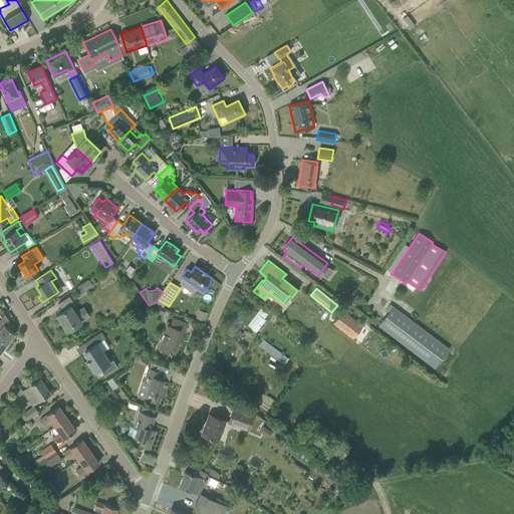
[(140,295),(133,299),(137,306),(144,302),(140,295)]
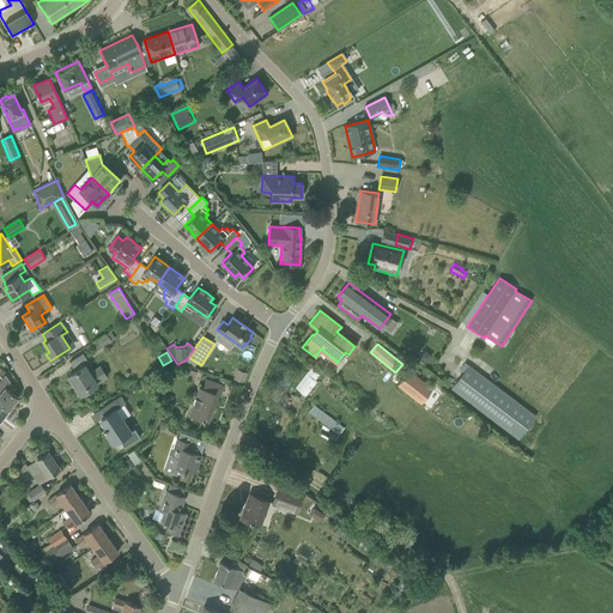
[(76,370),(68,375),(80,394),(91,388),(97,383),(108,376),(101,366),(90,374),(83,363),(86,359),(83,353),(79,356),(70,362),(76,370)]
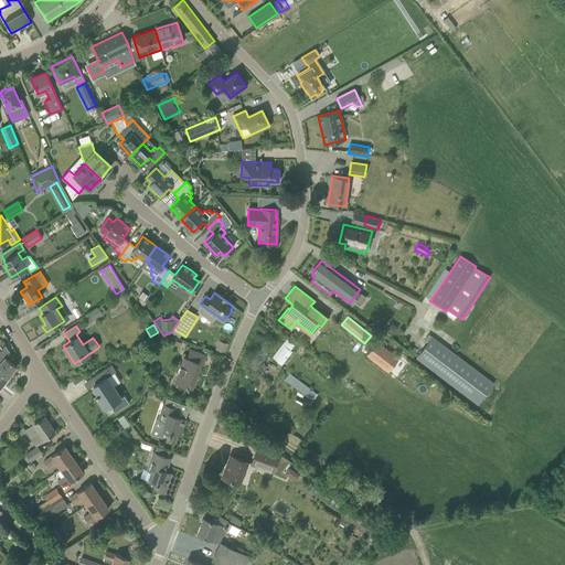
[(493,384),(428,336),(425,339),(428,341),(415,359),(477,406),(493,384)]
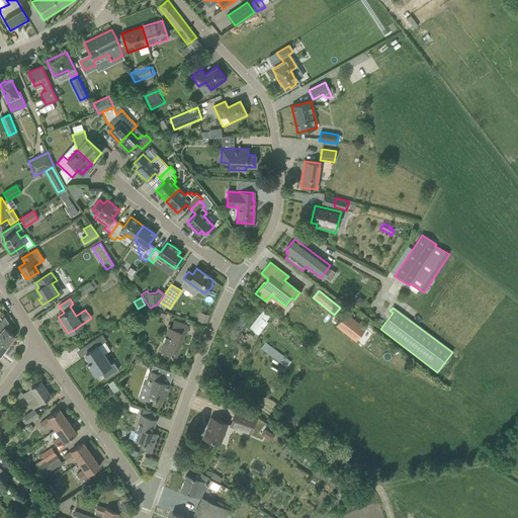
[(238,321),(246,325),(250,315),(242,312),(238,321)]
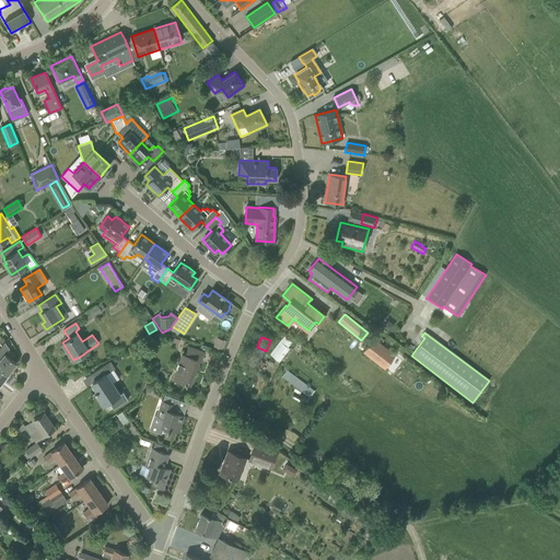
[(395,357),(388,352),(373,340),(363,353),(384,370),(395,357)]
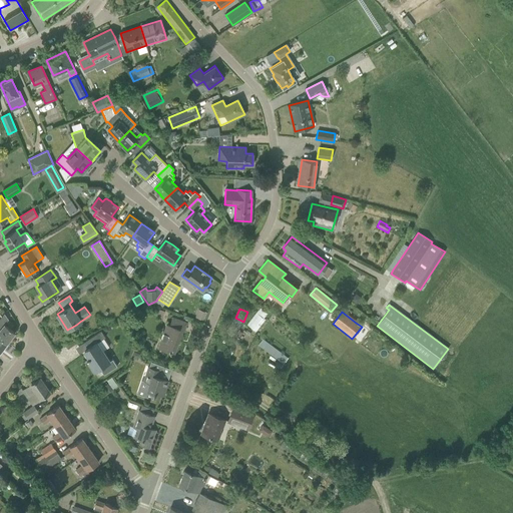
[(0,318),(0,337),(7,343),(15,333),(4,324),(8,320),(4,314),(0,318)]
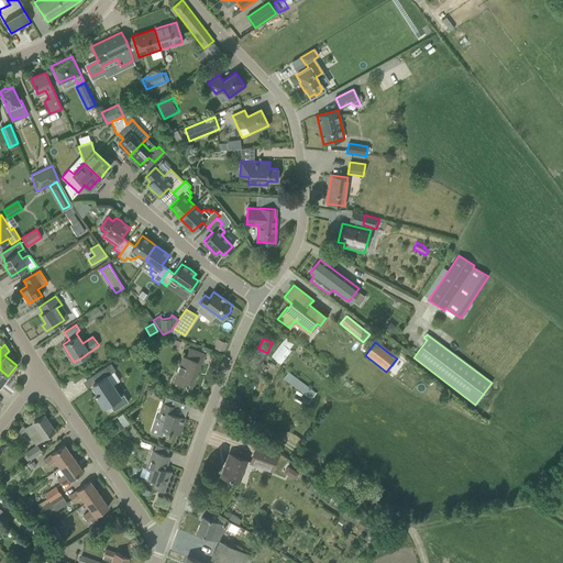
[(201,363),(205,354),(189,349),(187,356),(184,355),(174,382),(191,388),(196,374),(192,373),(197,361),(201,363)]
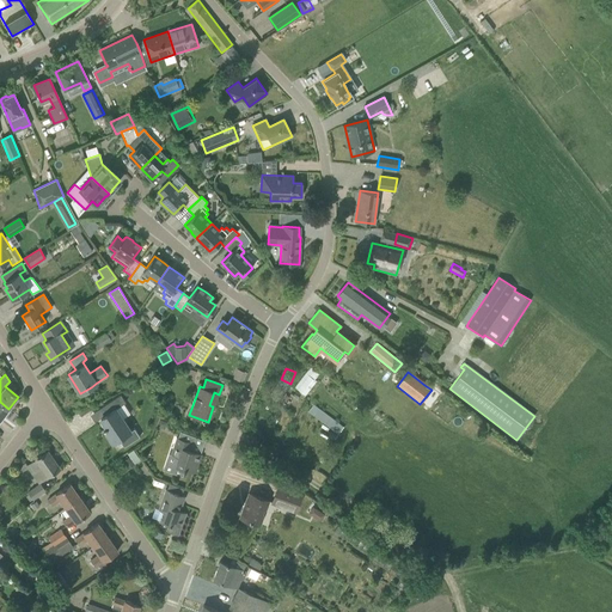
[(122,418),(130,414),(123,404),(126,402),(120,395),(102,408),(106,414),(101,418),(105,426),(103,428),(112,442),(118,439),(124,447),(140,436),(134,428),(130,432),(122,418)]
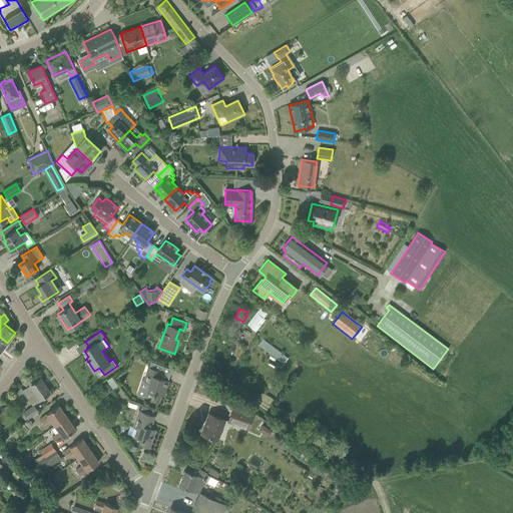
[(264,338),(258,345),(284,364),(289,357),(264,338)]
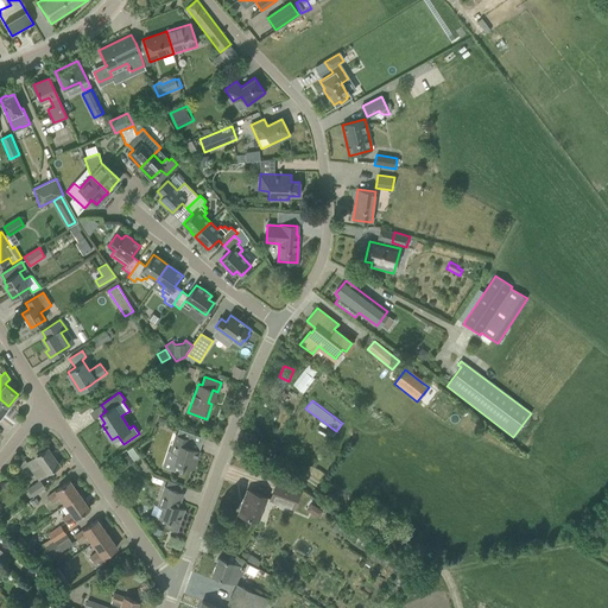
[(187,447),(189,439),(176,435),(171,451),(177,454),(173,462),(194,469),(200,451),(187,447)]
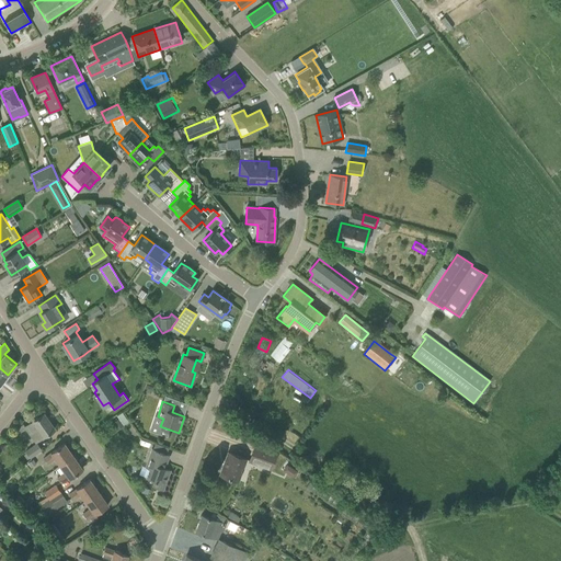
[(111,420),(117,430),(130,421),(124,411),(111,420)]
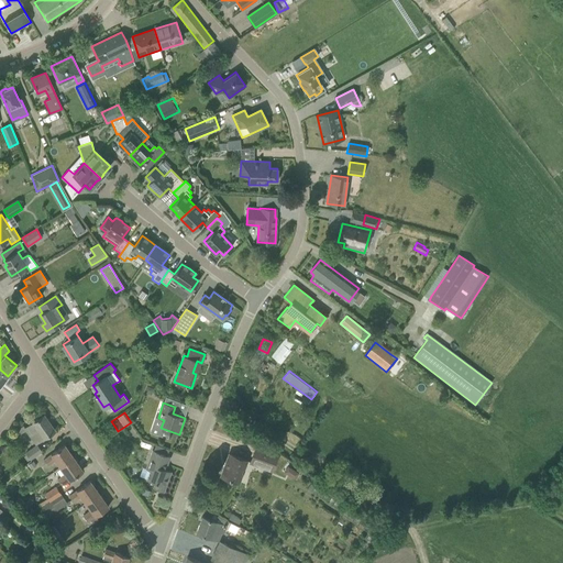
[(43,415),(25,428),(24,427),(18,430),(21,434),(26,431),(35,443),(43,438),(44,438),(54,430),(43,415)]
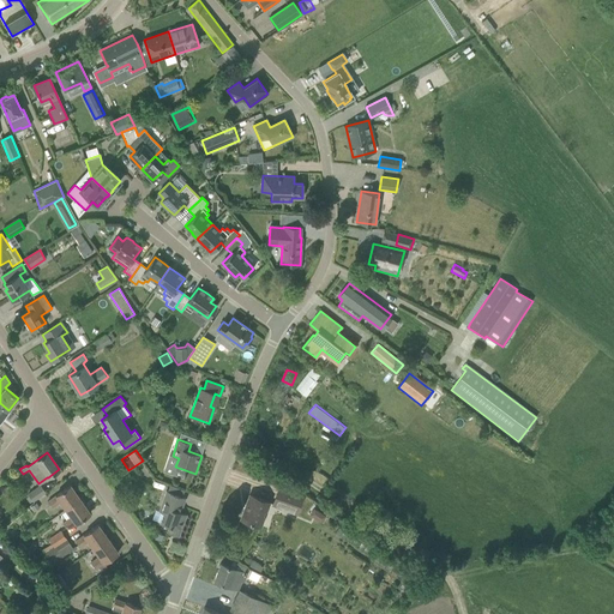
[(41,485),(28,494),(29,497),(26,498),(30,503),(32,501),(46,493),(41,485)]
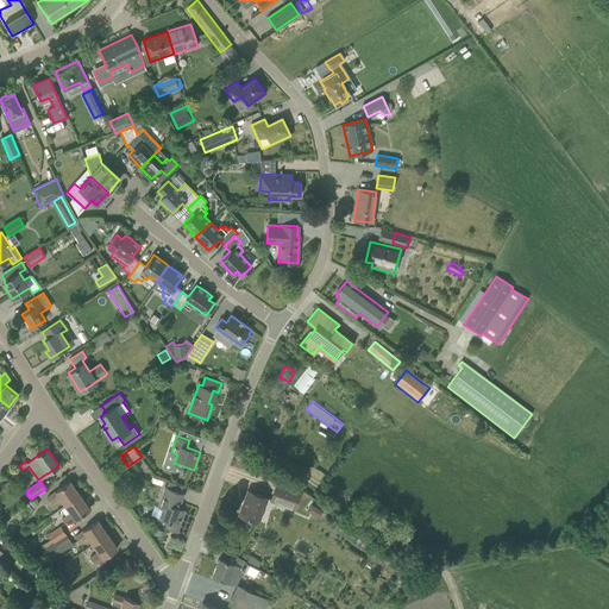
[(60,497),(66,504),(80,495),(69,481),(56,491),(48,497),(51,503),(60,497)]
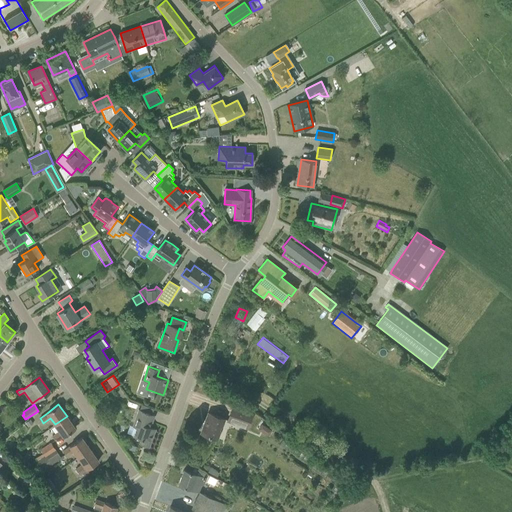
[(232,406),(227,420),(247,427),(252,413),(232,406)]
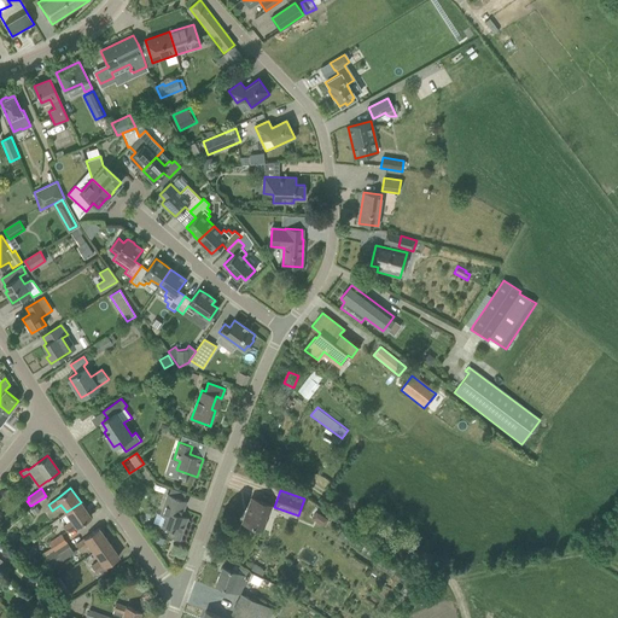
[(186,501),(167,494),(159,514),(164,516),(161,525),(170,529),(168,535),(180,540),(187,518),(181,516),(182,509),(184,509),(186,501)]
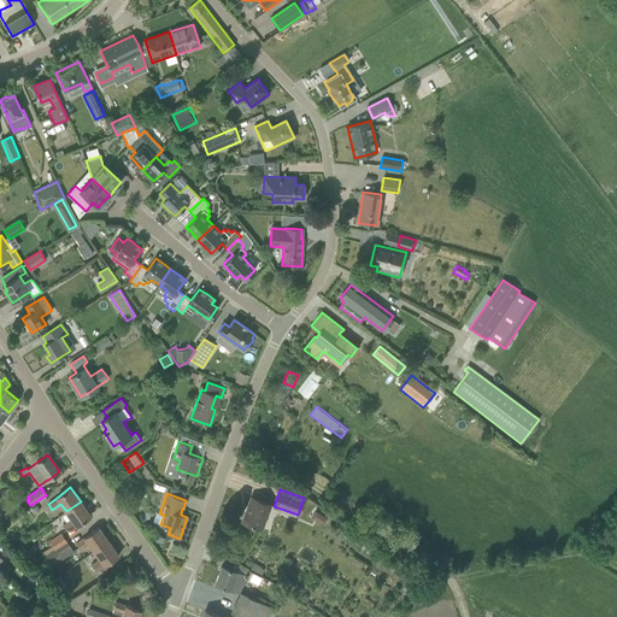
[(248,509),(244,522),(260,528),(270,504),(251,498),(247,509),(248,509)]
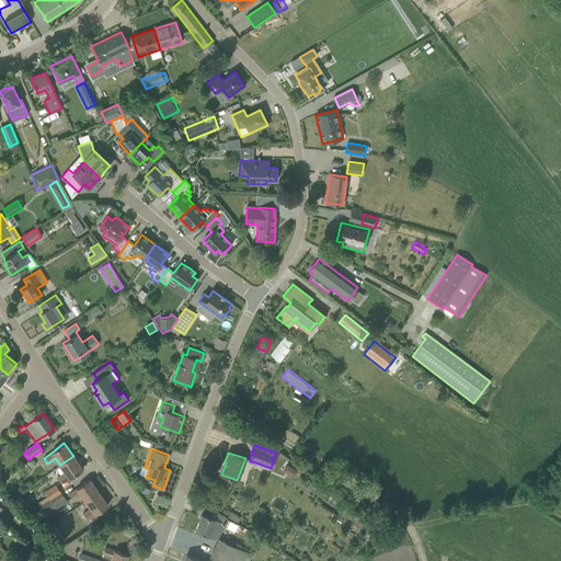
[(82,469),(73,456),(60,465),(65,472),(57,478),(61,483),(68,478),(69,479),(82,469)]
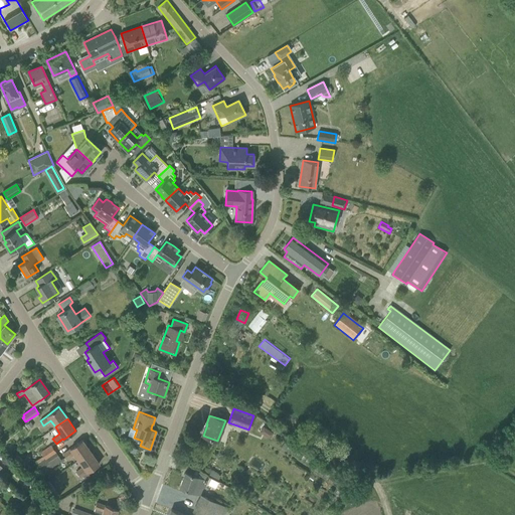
[(70,449),(63,454),(67,459),(69,457),(73,454),(78,460),(91,452),(82,440),(74,446),(70,449)]
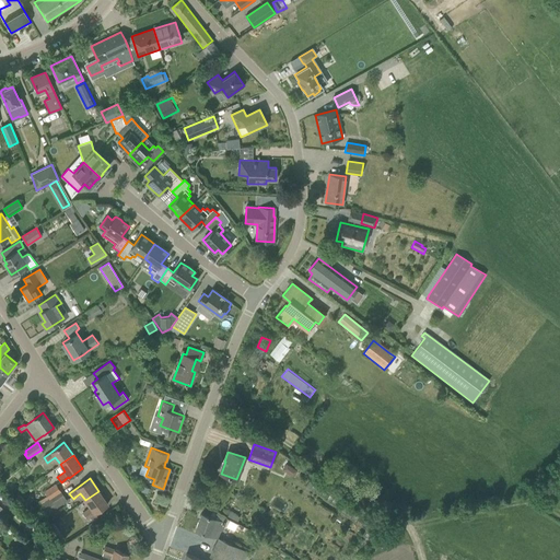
[(49,499),(60,491),(56,483),(44,491),(49,499)]
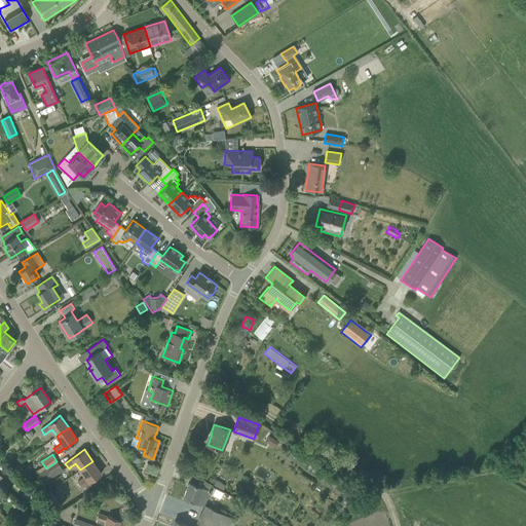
[(63,471),(57,461),(46,468),(38,475),(44,483),(63,471)]
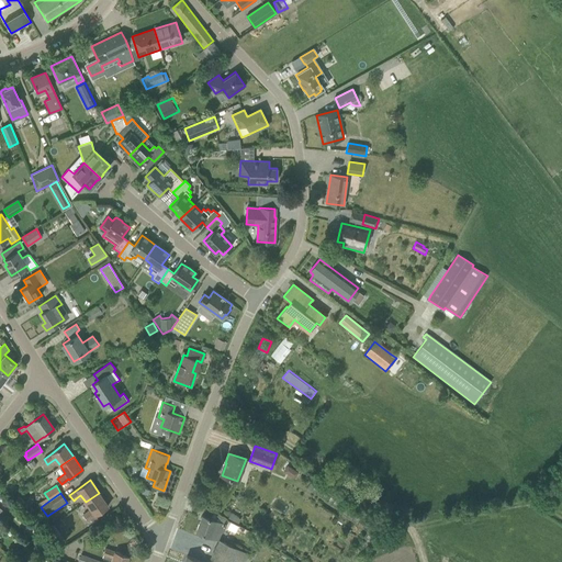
[(91,509),(83,515),(87,520),(94,515),(99,513),(108,506),(99,493),(86,502),(91,509)]
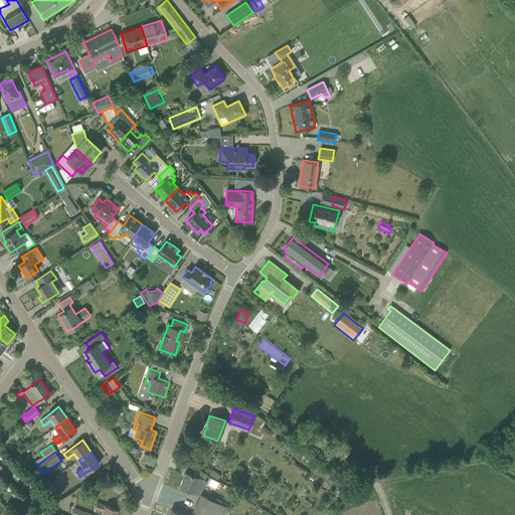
[(197,478),(197,477),(185,472),(179,487),(199,495),(203,485),(206,486),(207,482),(197,478)]
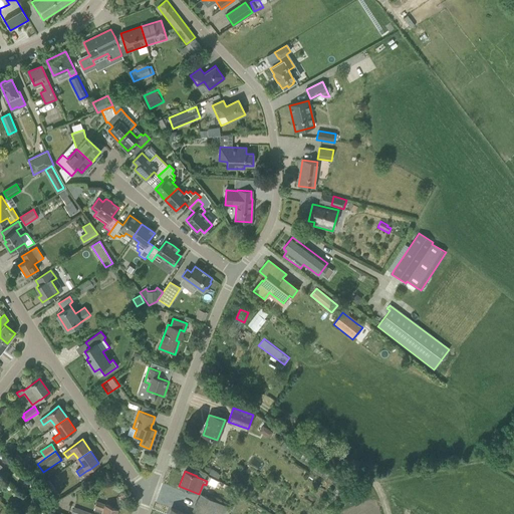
[(36,489),(30,497),(40,505),(46,497),(36,489)]
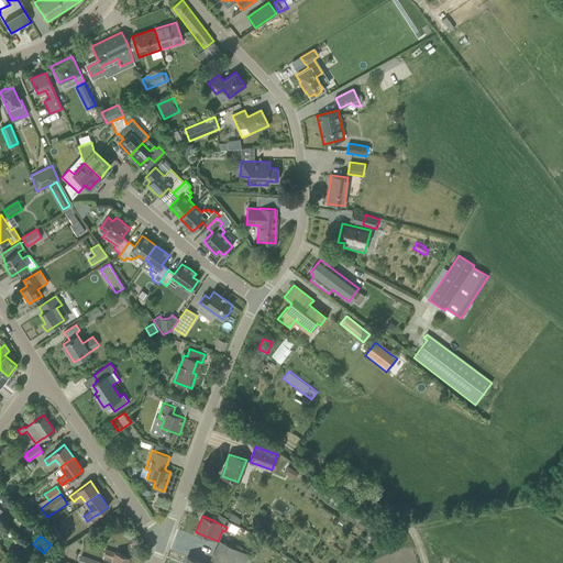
[(220,542),(216,550),(241,562),(250,562),(253,558),(220,542)]
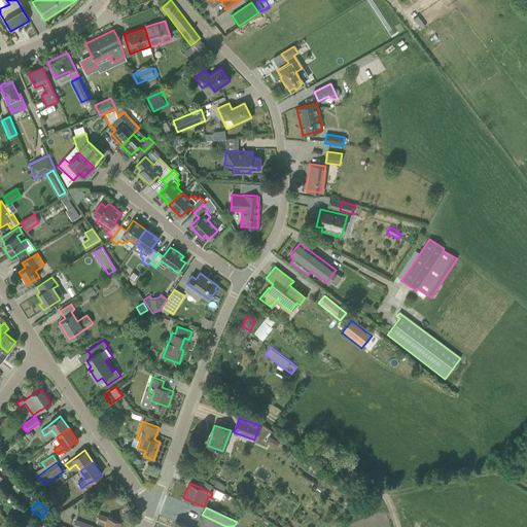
[(34,526),(38,523),(24,512),(18,519),(28,526),(34,526)]
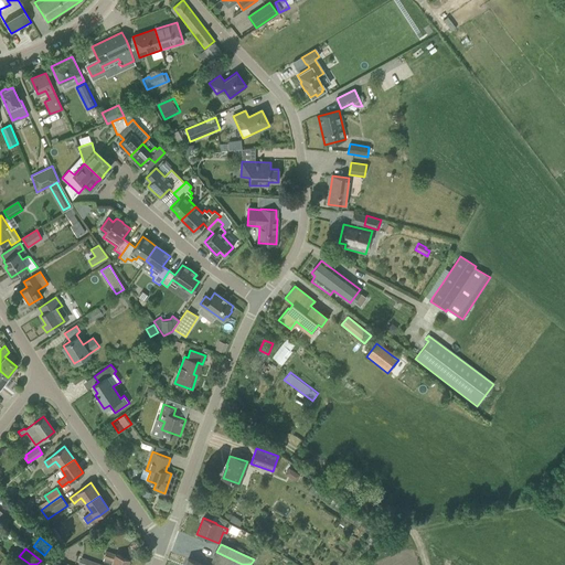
[(126,564),(129,560),(106,551),(103,561),(112,564),(110,564),(126,564)]
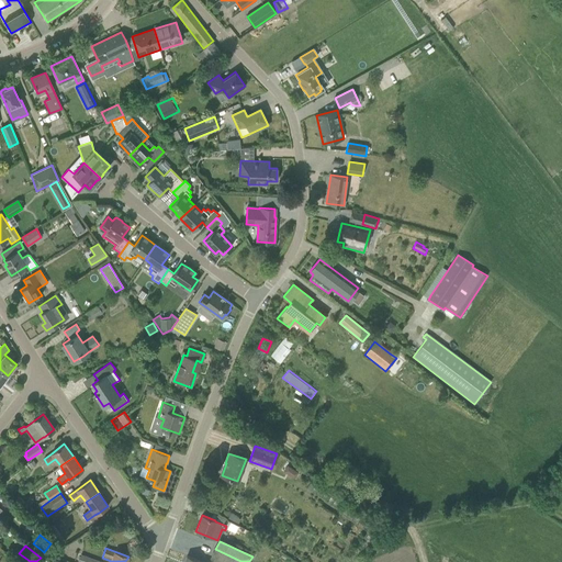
[(220,561),(240,561),(215,549),(211,558),(220,561)]
